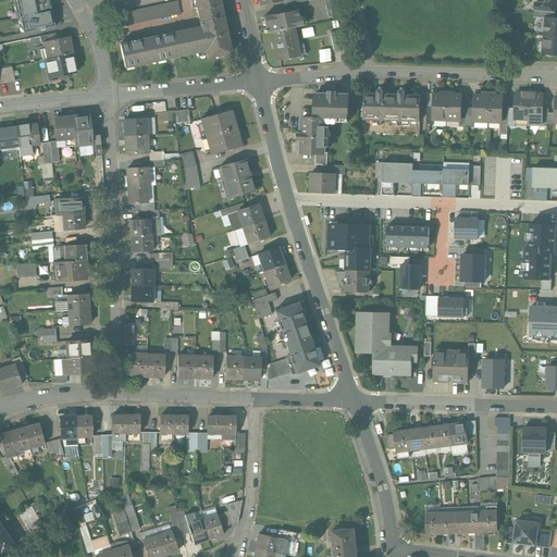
[(20,19),(51,12),(49,0),(15,0),(20,19)]
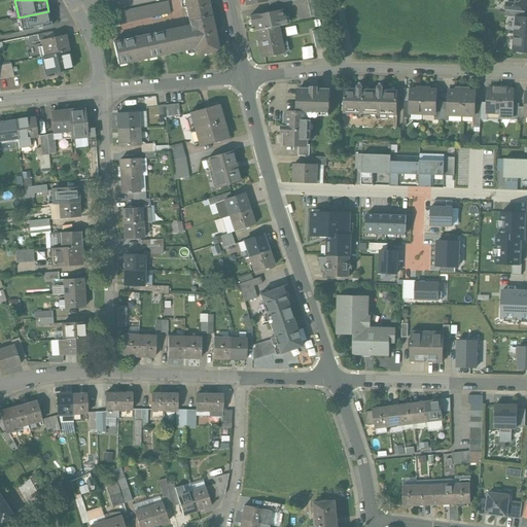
[(219,51),(207,0),(184,0),(190,27),(174,30),(179,53),(195,48),(197,56),(219,51)]
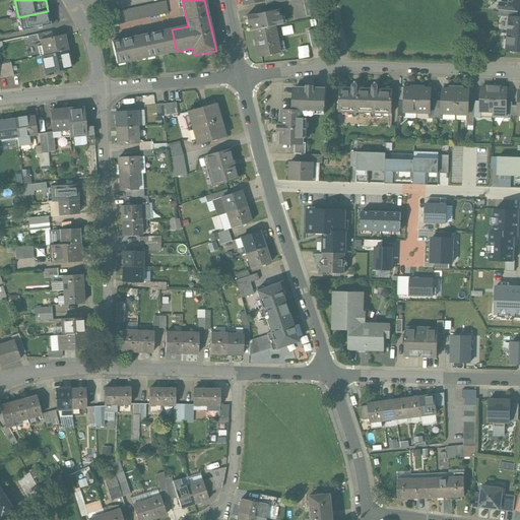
[(315,0),(302,0),(306,17),(318,14),(315,0)]
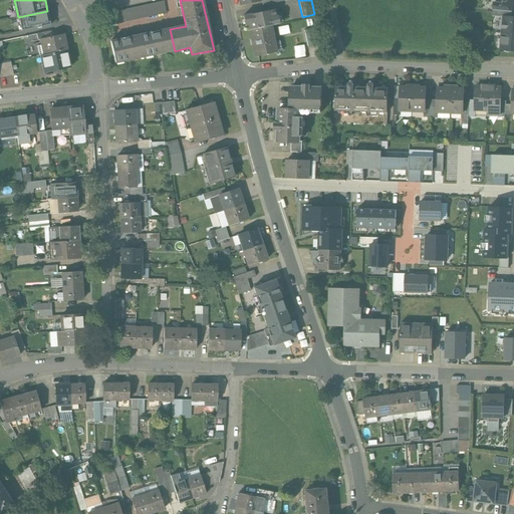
[(167,14),(164,2),(104,15),(107,26),(167,14)]
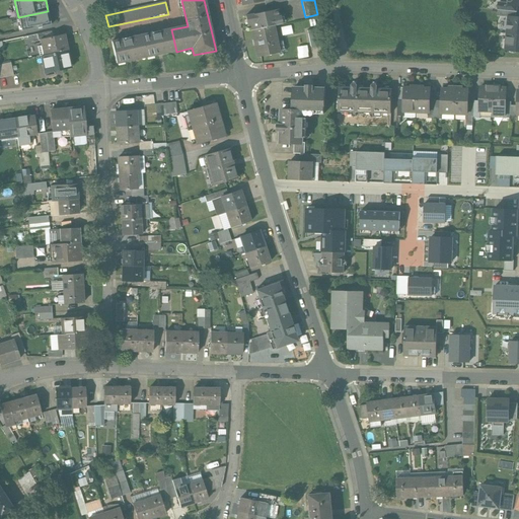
[(516,12),(517,7),(508,6),(508,5),(499,4),(498,11),(516,12)]
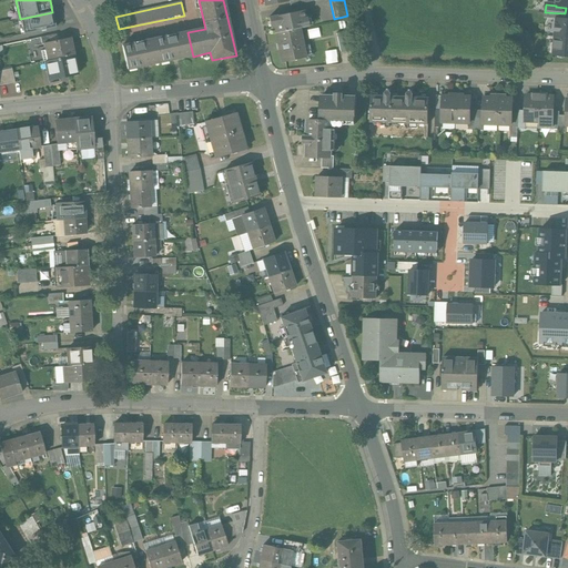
[(274,27),(276,33),(298,29),(308,27),(306,18),(305,19),(303,11),(269,18),(271,28),(274,27)]
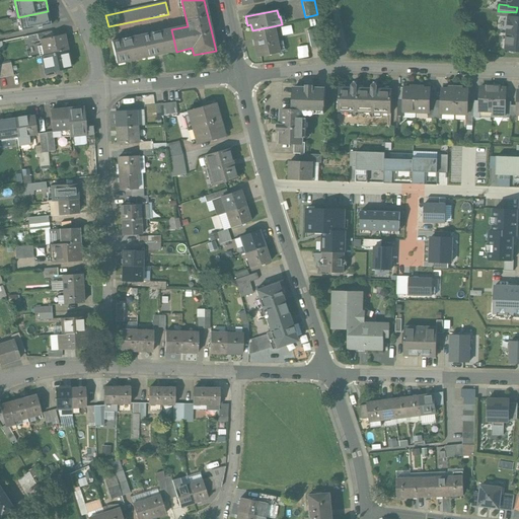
[(48,11),(18,17),(21,31),(51,25),(48,11)]
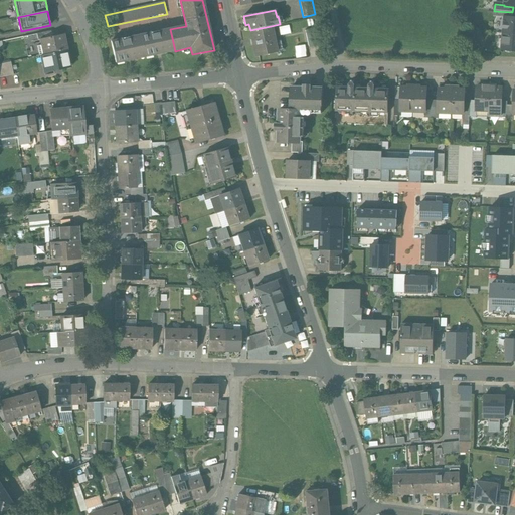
[(505,18),(503,34),(514,34),(514,18),(512,18),(505,18)]
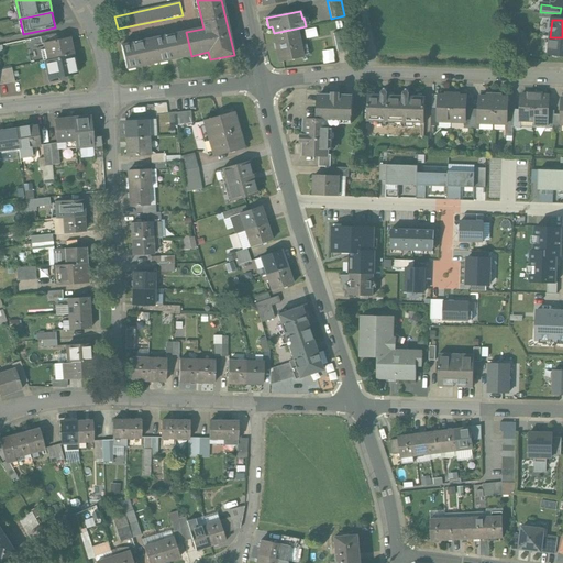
[(302,58),(296,29),(274,33),(279,63),(302,58)]
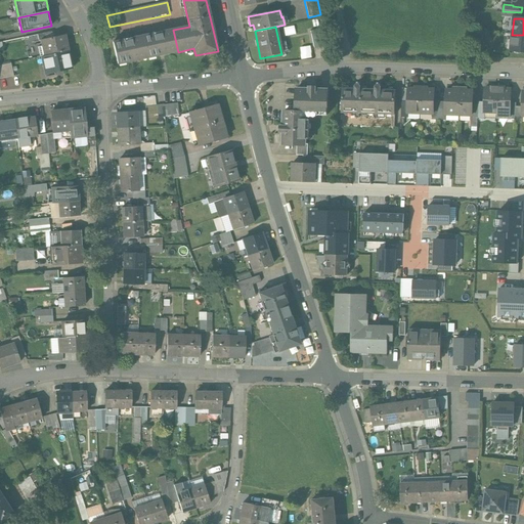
[(286,35),(296,34),(295,27),(285,27),(286,35)]
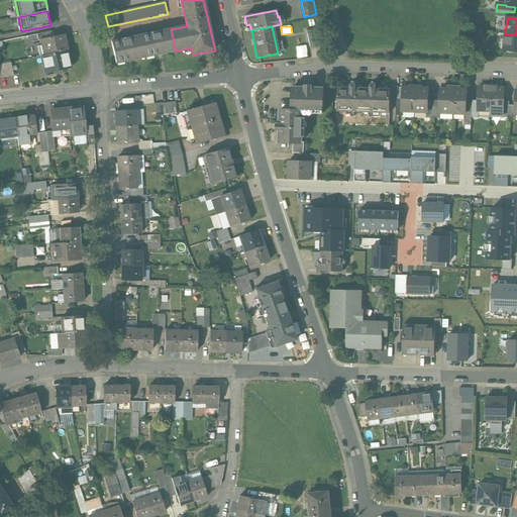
[(171,29),(112,42),(116,64),(176,52),(171,29)]
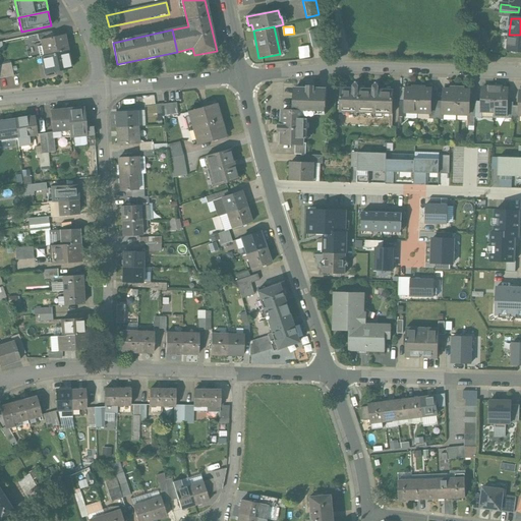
[(42,40),(52,38),(51,32),(38,35),(39,42),(43,41),(42,40)]
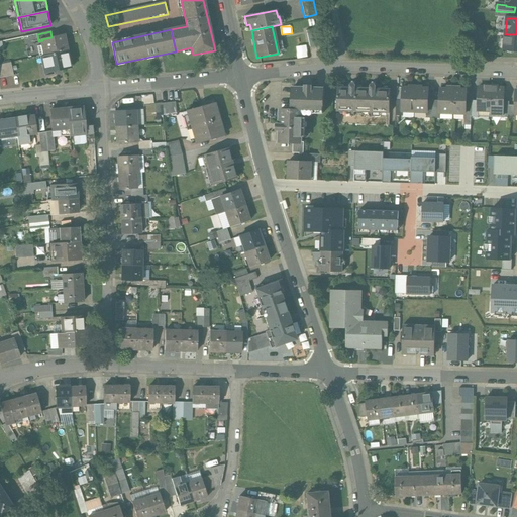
[(516,50),(516,34),(505,34),(504,50),(516,50)]
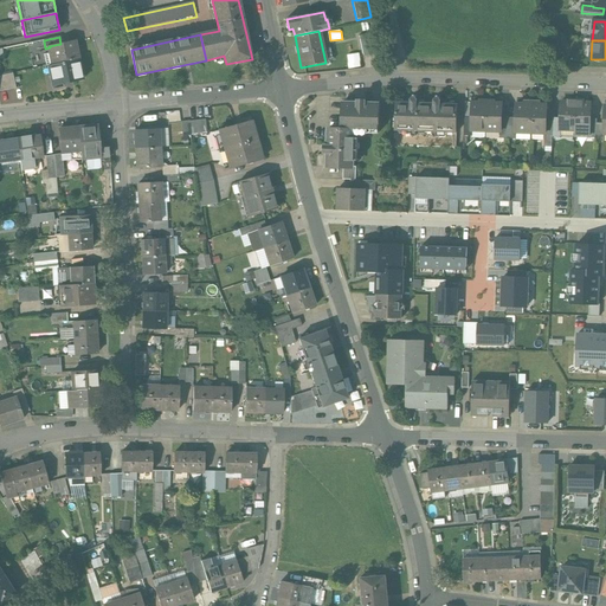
[(60,44),(49,46),(50,47),(53,65),(78,59),(75,42),(60,44)]
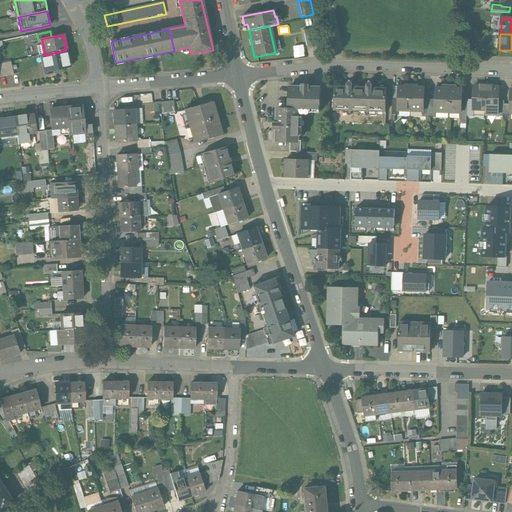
[(293,48),(295,58),(305,57),(303,46),(293,48)]
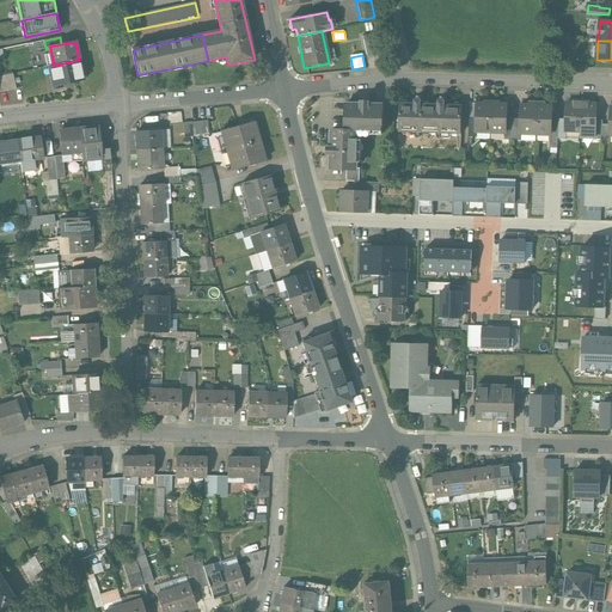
[(54,87),(84,81),(79,60),(54,66),(49,67),(54,87)]
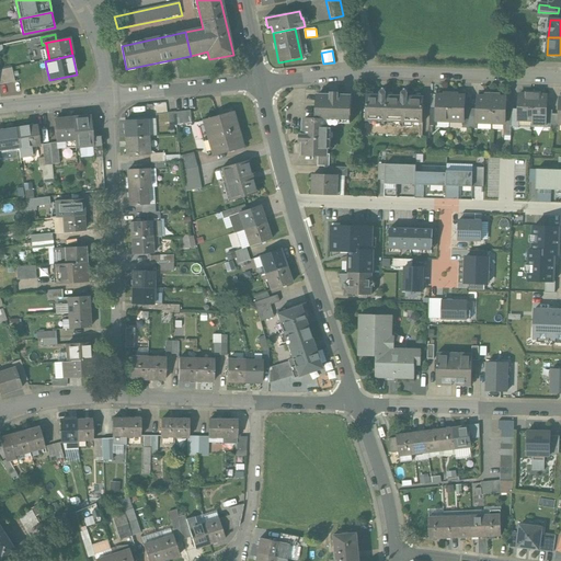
[(12,68),(0,70),(0,84),(14,82),(12,68)]
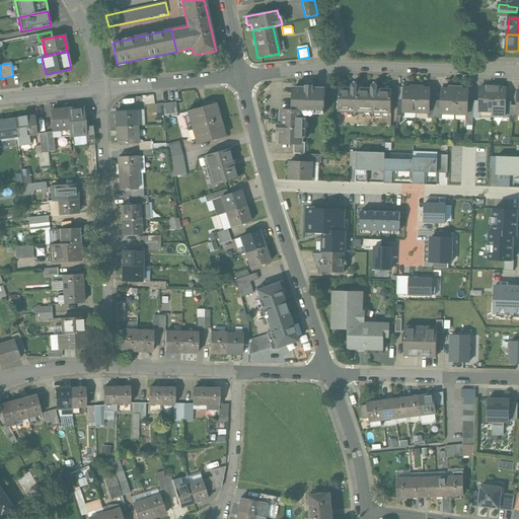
[(356,113),(357,89),(357,85),(352,85),(352,88),(340,88),(339,113),(356,113)]
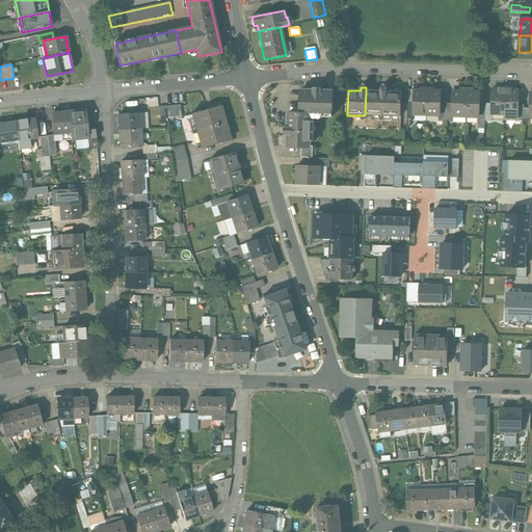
[(504,115),(505,88),(499,87),(499,89),(493,89),(491,104),(491,114),(493,114),(504,115)]
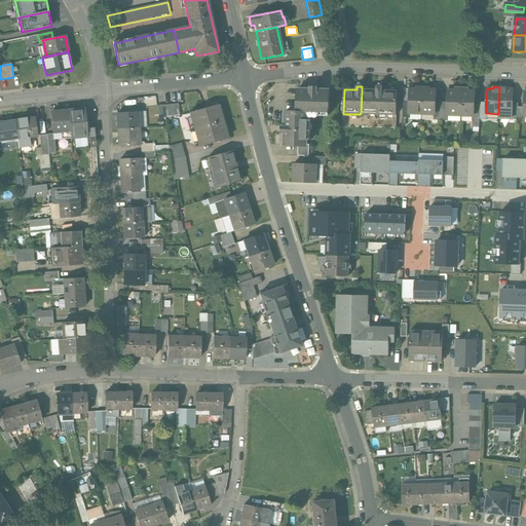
[(329,116),(330,90),(317,89),(317,88),(310,87),(310,89),(298,89),(297,112),(309,113),(309,115),(329,116)]
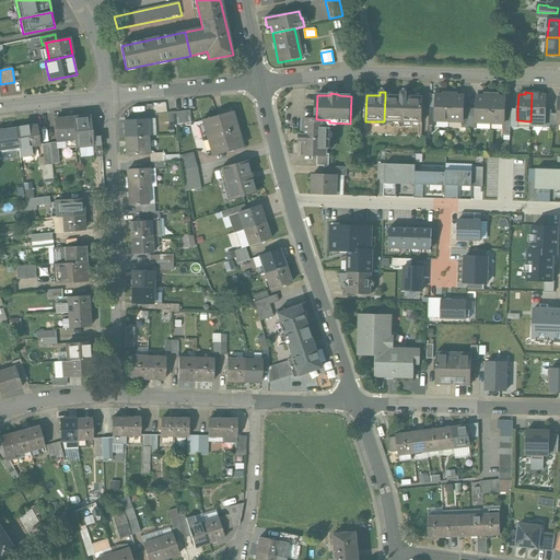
[(385,96),(384,121),(421,123),(422,97),(407,96),(407,93),(400,93),(400,96),(385,96)]
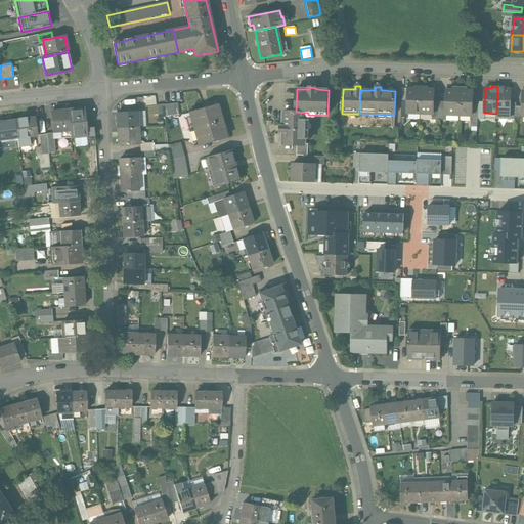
[(497,87),(496,114),(496,118),(509,119),(509,114),(510,114),(510,103),(511,89),(505,89),(505,87),(497,87)]
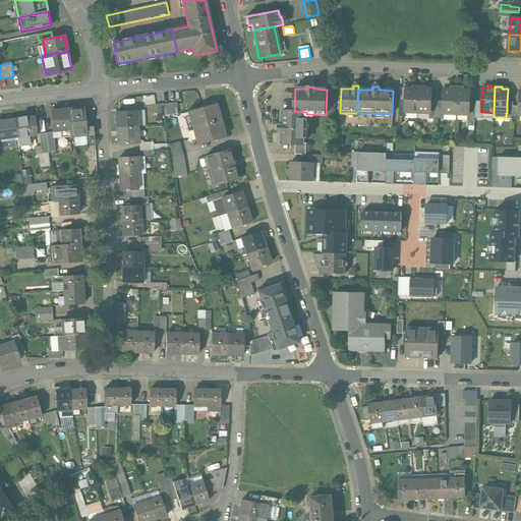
[(417,113),(418,89),(406,89),(406,101),(405,113),(406,113),(417,113)]
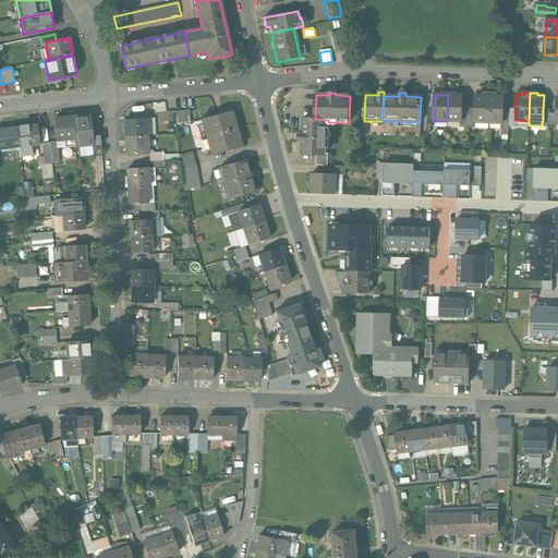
[(448,95),(447,121),(460,122),(461,122),(462,109),(462,96),(448,95)]
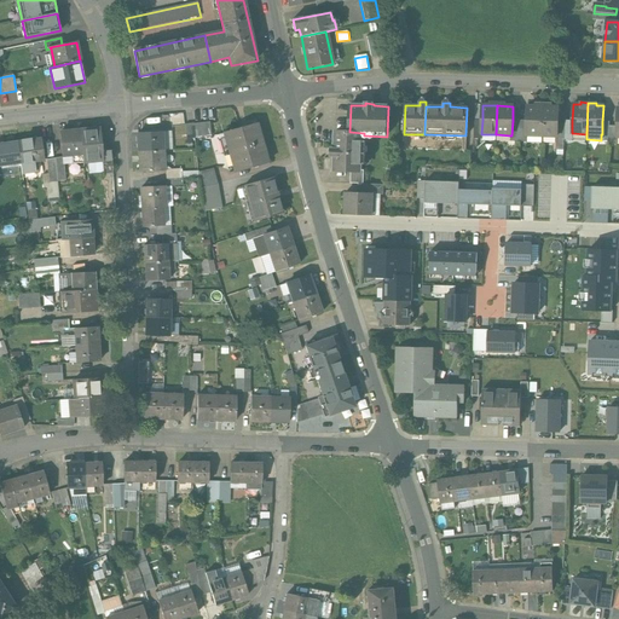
[(543,137),(544,108),(527,106),(526,121),(526,136),(527,136),(543,137)]
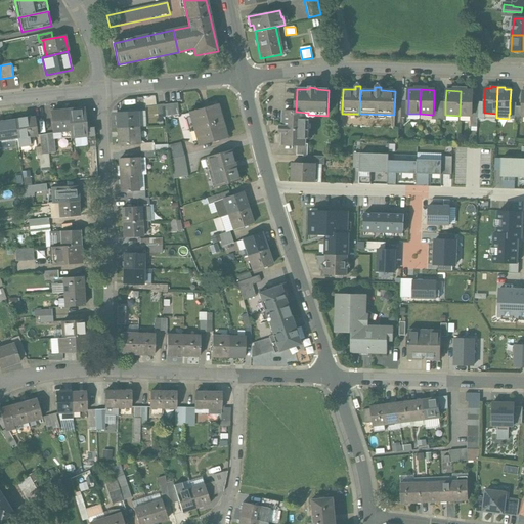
[(461,91),(460,116),(471,116),(472,116),(472,105),(473,91),(461,91)]
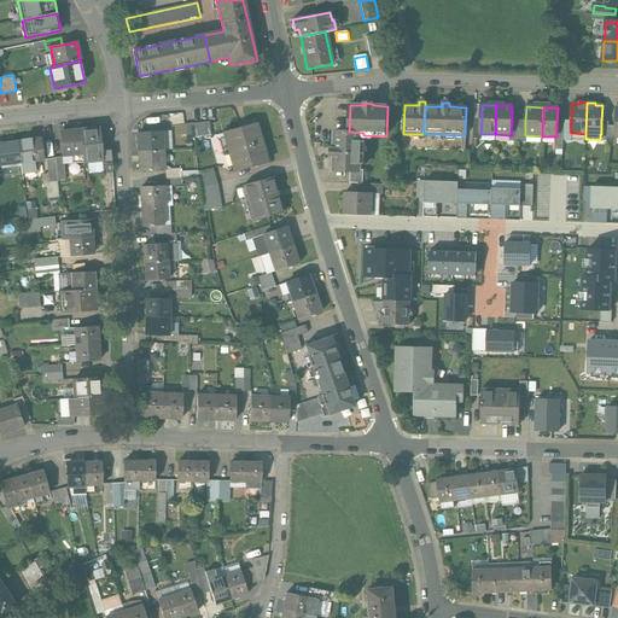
[(193,124),(194,138),(210,135),(209,122),(193,124)]
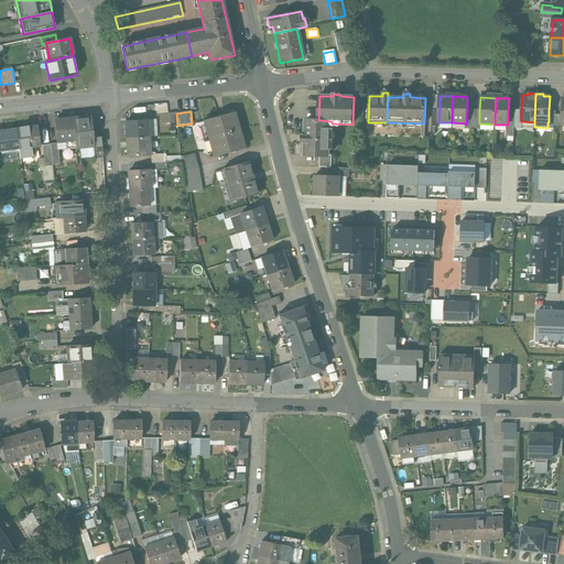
[(204,121),(208,139),(239,130),(235,112),(204,121)]
